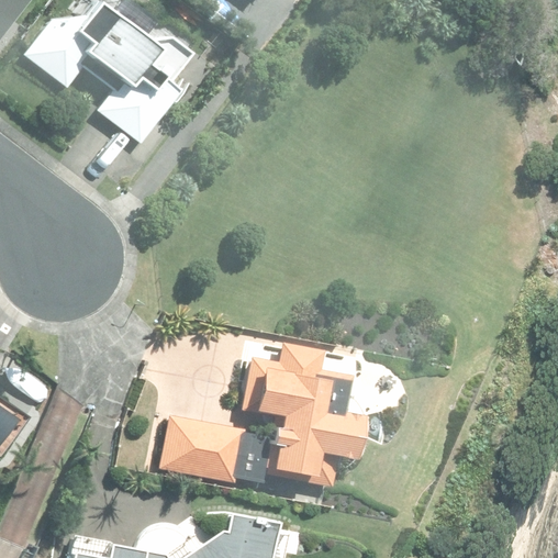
[(102,122),(141,151),(177,103),(169,97),(190,70),(185,67),(199,48),(174,29),(156,32),(121,6),(93,9),(76,32),(53,35),(29,67),(67,97),(86,73),(121,98),(102,122)]
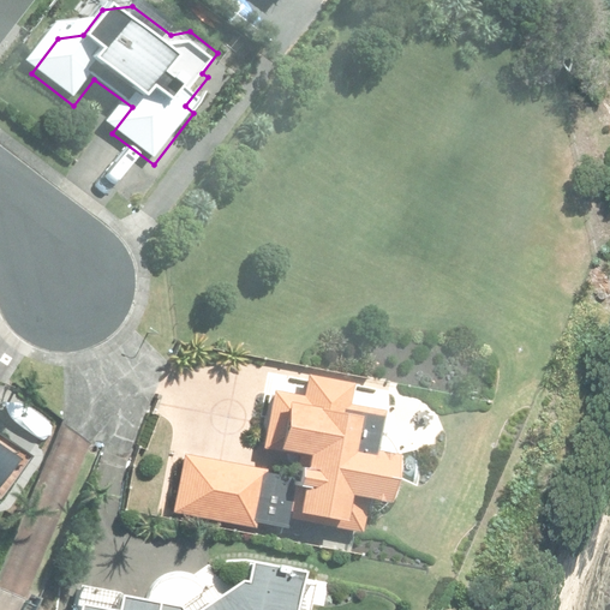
[(308,522),(365,533),(366,525),(371,495),(394,500),(400,462),(399,462),(401,450),(381,448),(388,411),(352,404),(356,384),(310,375),(306,398),(275,392),(264,449),(281,453),(280,458),(301,462),(298,479),(269,473),(269,471),(185,455),(174,512),(258,527),(259,522),(306,531),(308,522)]
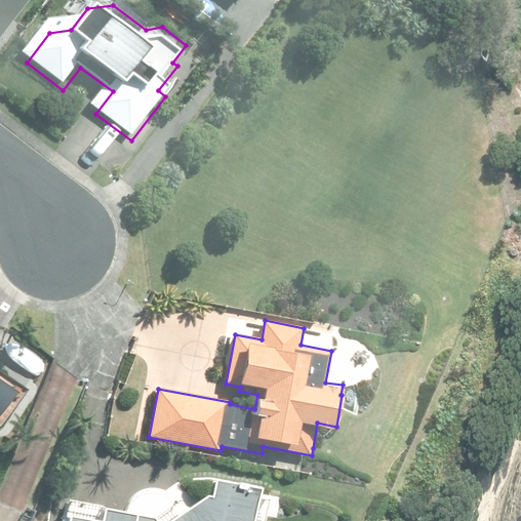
[(0,436),(30,396),(0,374),(0,436)]
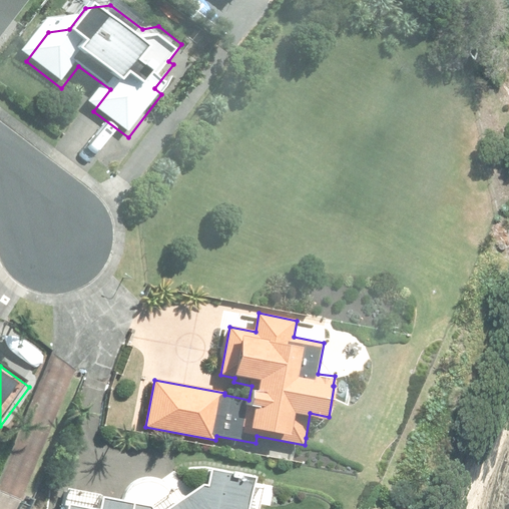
[(100,495),(98,508),(93,508),(66,502),(64,508),(247,508),(253,478),(210,468),(207,486),(205,486),(204,486),(201,485),(167,508),(151,508),(149,505),(100,495)]
